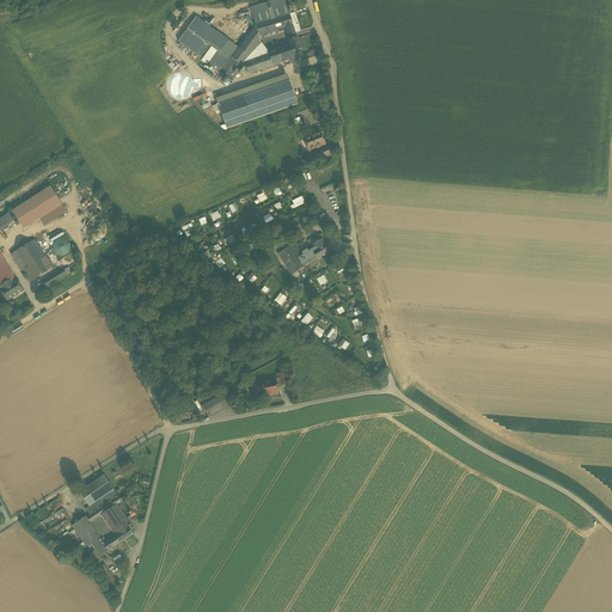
[(285,0),(277,0),(251,8),(256,24),(259,36),(285,28),(293,25),(291,14),(285,0)]
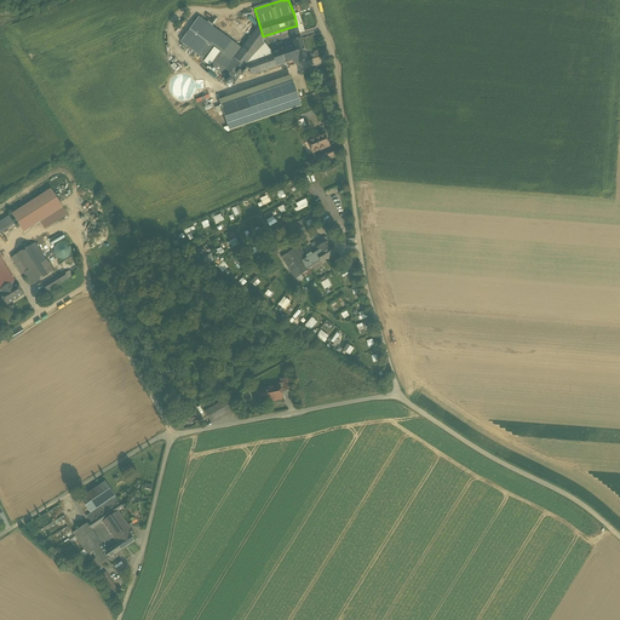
[(297,26),(299,33),(304,32),(299,13),(294,15),(297,26)]
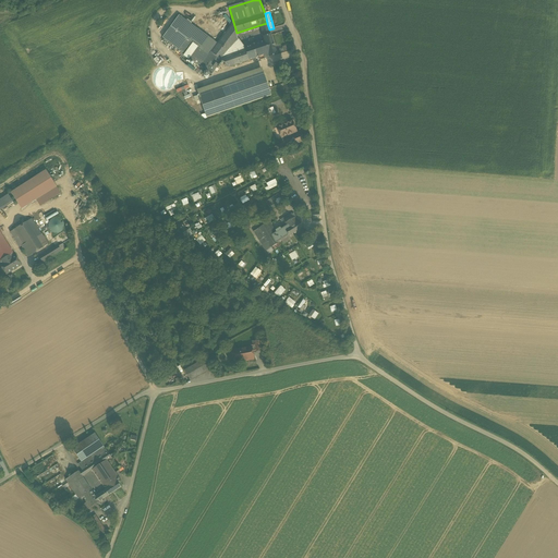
[(217,44),(179,15),(162,38),(199,65),(209,53),(217,44)]
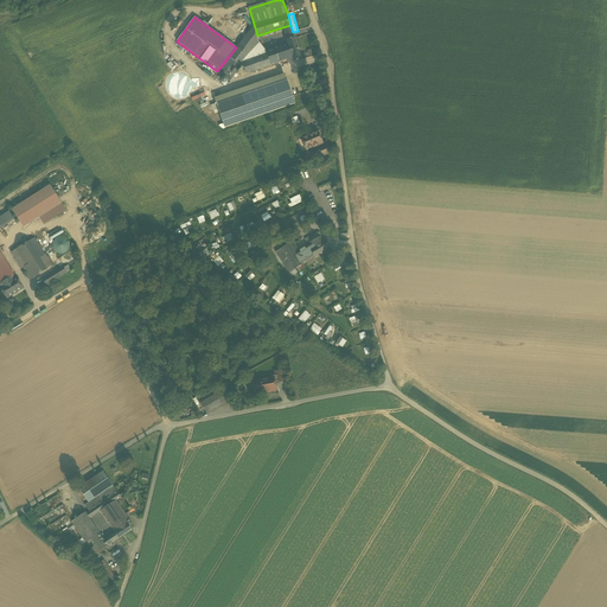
[(229,57),(238,64),(267,55),(266,51),(260,44),(257,36),(254,24),(229,57)]
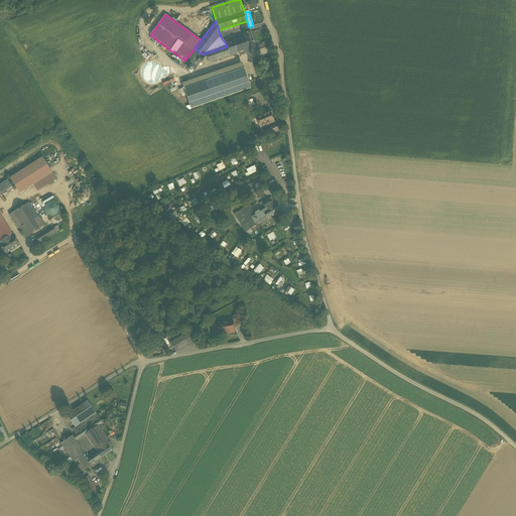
[(240,23),(244,34),(250,32),(251,32),(249,27),(247,21),(240,23)]
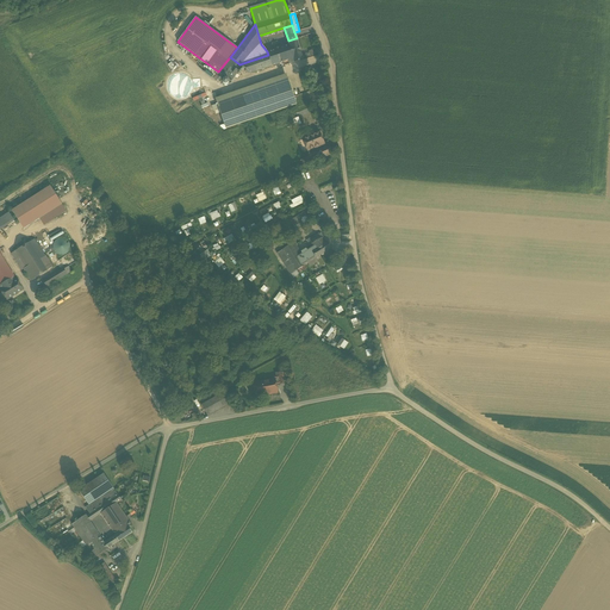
[(296,38),(288,41),(290,44),(284,47),(288,61),(293,58),(294,63),(303,61),(296,38)]
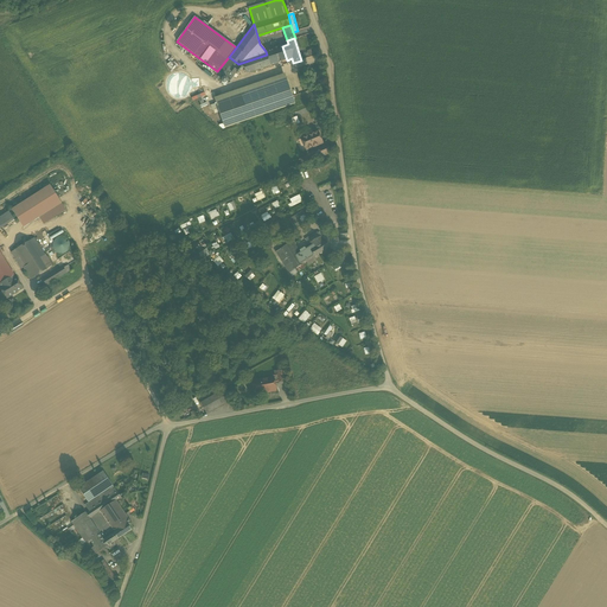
[(270,65),(287,61),(282,46),(266,51),(267,55),(270,65)]
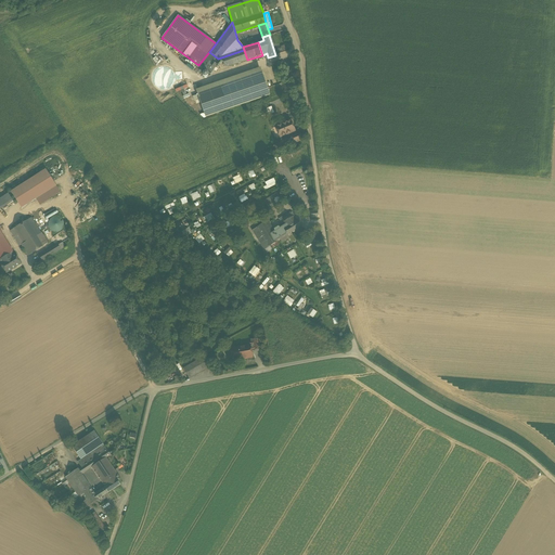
[(247,60),(244,50),(218,59),(228,66),(247,60)]
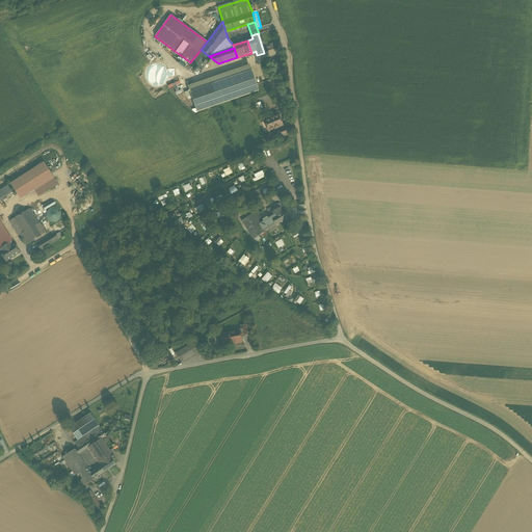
[(200,51),(190,62),(202,71),(210,58),(200,51)]
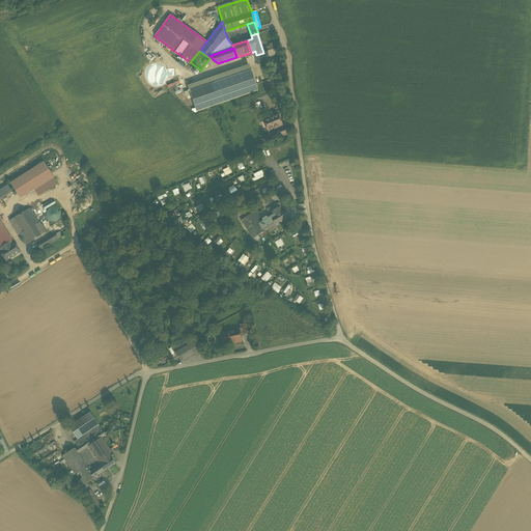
[(249,65),(189,86),(197,111),(257,90),(249,65)]
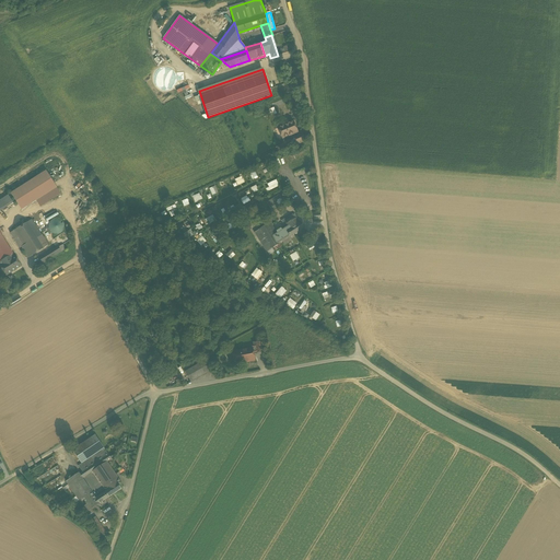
[(292,123),(279,128),(283,139),(296,132),(292,123)]
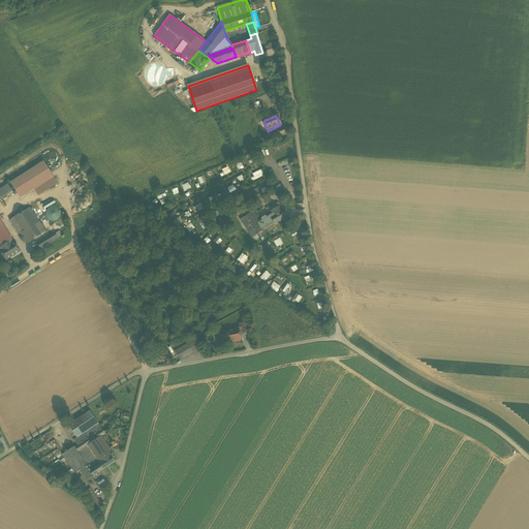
[(277,128),(279,136),(287,134),(286,126),(277,128)]
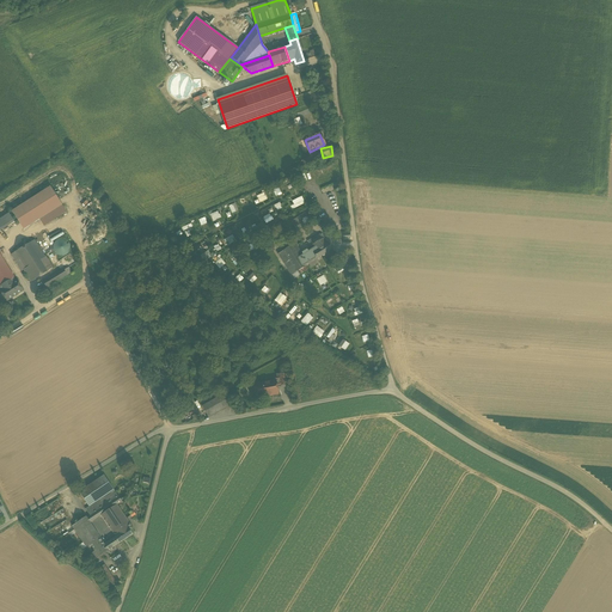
[(12,212),(24,230),(62,206),(50,187),(12,212)]
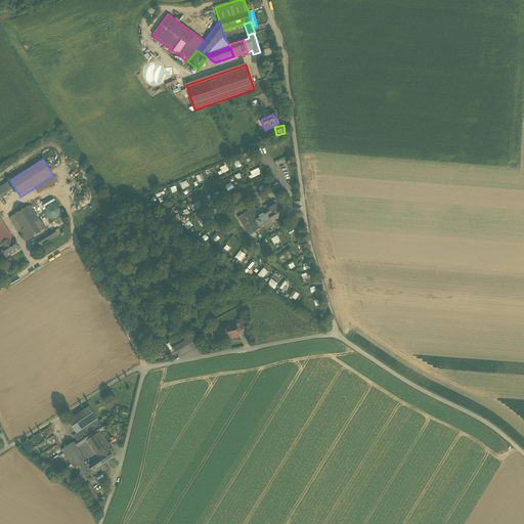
[(258,168),(250,172),(251,174),(248,175),(250,179),(261,174),(258,168)]
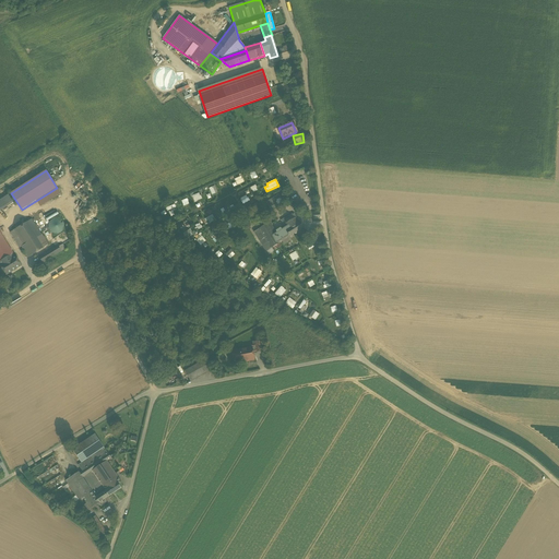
[(278,194),(266,202),(270,209),(282,201),(278,194)]
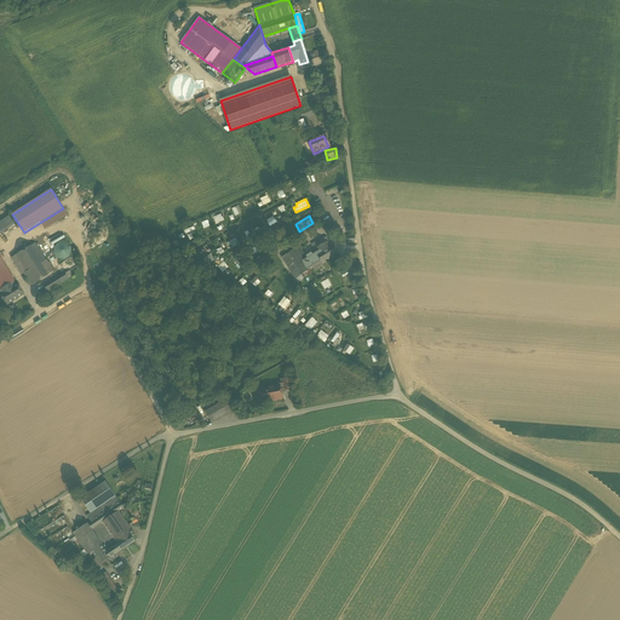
[(0,222),(0,234),(16,225),(10,217),(0,222)]
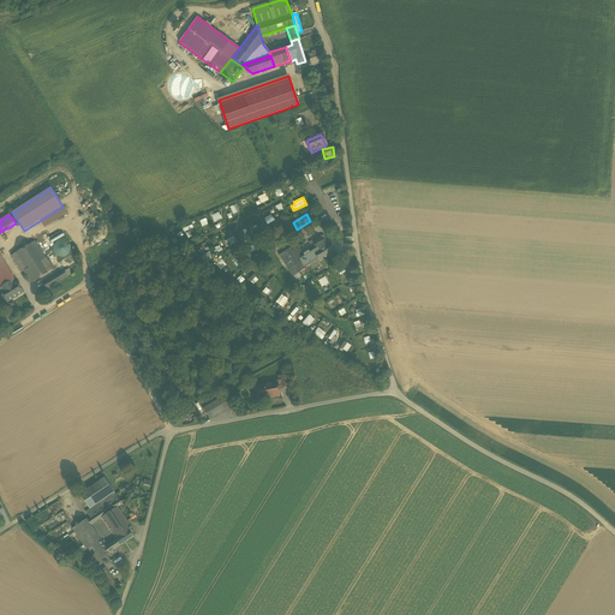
[(268,225),(274,221),(272,215),(264,219),(268,225)]
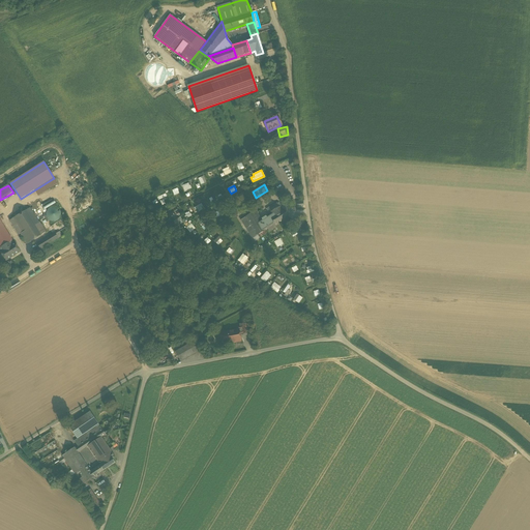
[(270,215),(259,223),(264,231),(267,229),(269,232),(276,228),(274,225),(288,215),(284,210),(283,211),(277,203),(266,210),(270,215)]
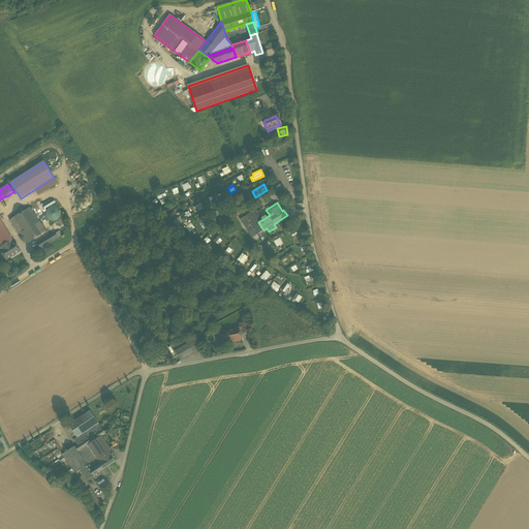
[(201,204),(193,207),(196,212),(204,209),(201,204)]
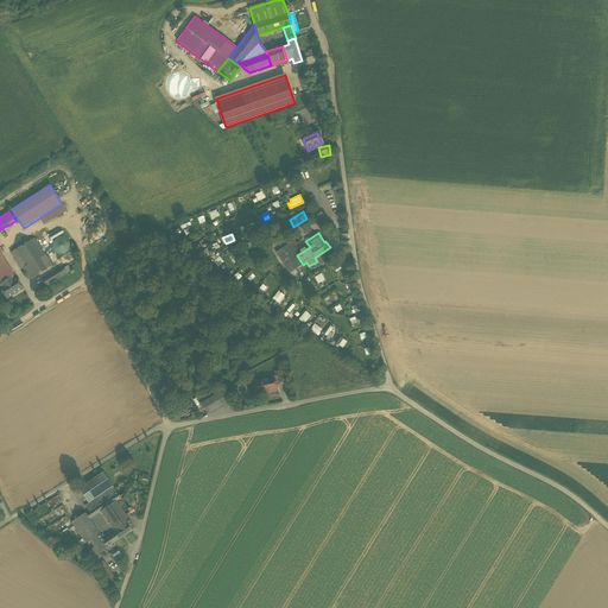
[(24,268),(31,280),(52,267),(45,255),(48,254),(38,238),(12,253),(21,270),(24,268)]
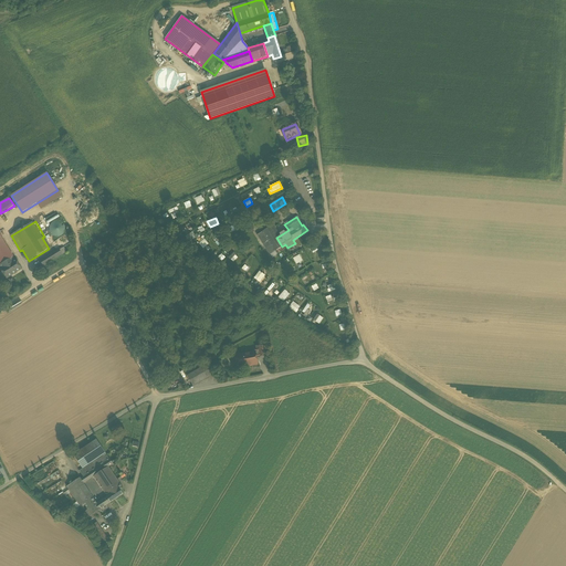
[(54,222),(52,222),(52,223),(51,224),(51,226),(50,228),(50,229),(50,230),(51,232),(52,233),(52,234),(53,236),(55,236),(56,237),(59,237),(60,237),(62,236),(63,234),(64,234),(65,232),(65,231),(66,229),(66,227),(65,226),(64,224),(63,222),(61,221),(60,221),(59,221),(56,221),(55,221),(54,222)]
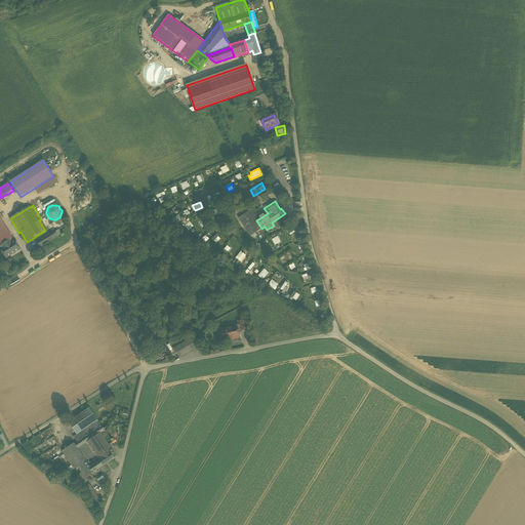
[(185,214),(179,217),(180,219),(190,213),(188,209),(183,212),(185,214)]
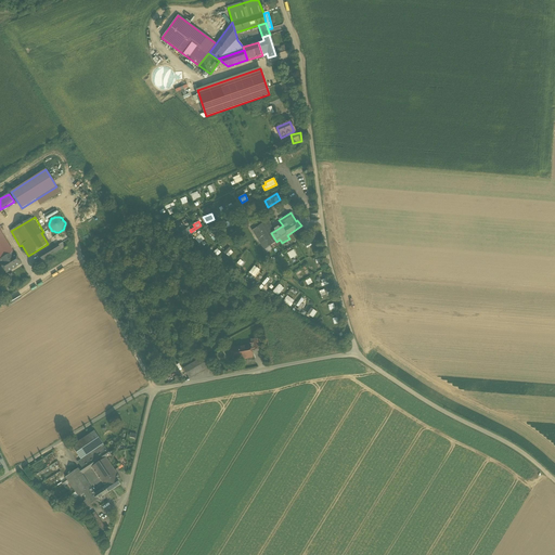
[(266,223),(253,231),(265,249),(276,242),(271,233),(266,223)]
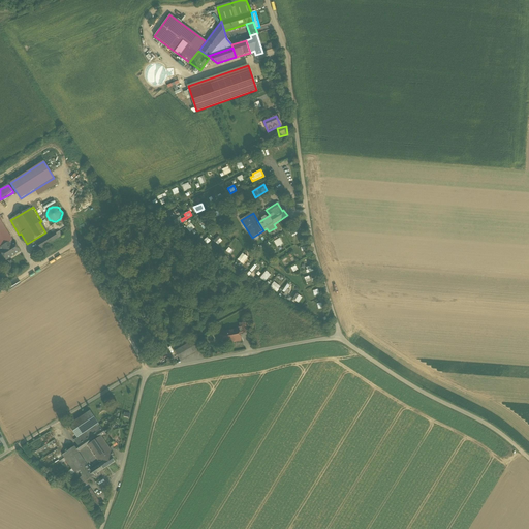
[(177,226),(183,222),(180,217),(174,220),(177,226)]
